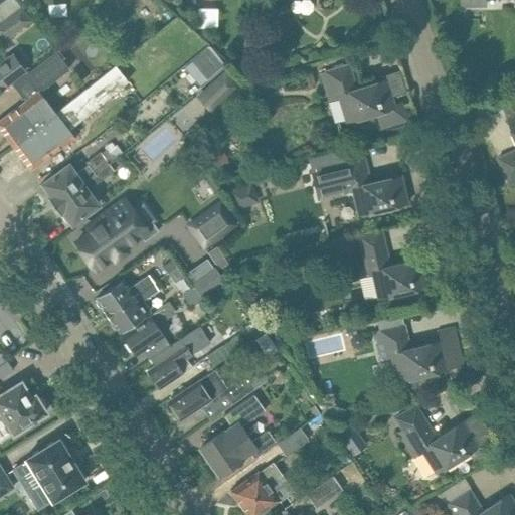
[(21,7),(15,0),(0,0),(0,20),(1,22),(21,7)]
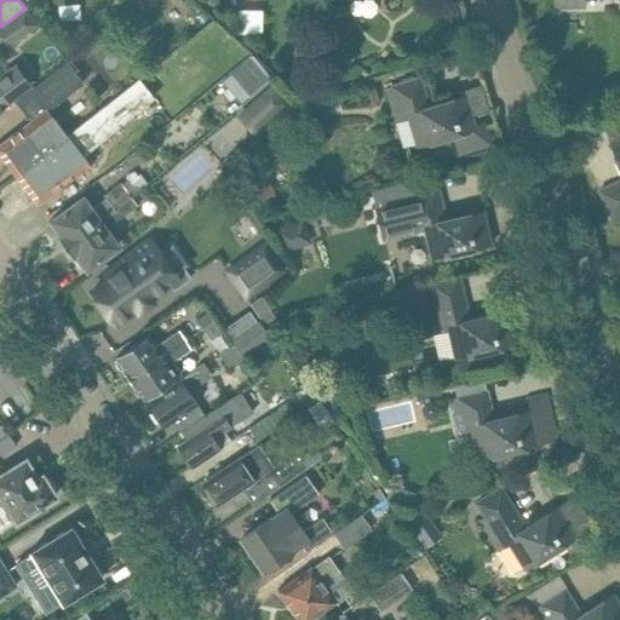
[(1,27),(0,27),(0,44),(4,50),(38,24),(26,9),(1,27)]
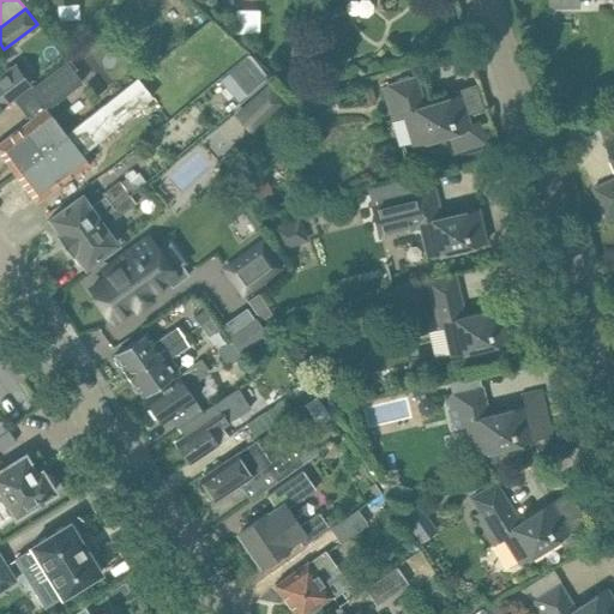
[(248,55),(220,79),(239,103),(268,78),(248,55)]
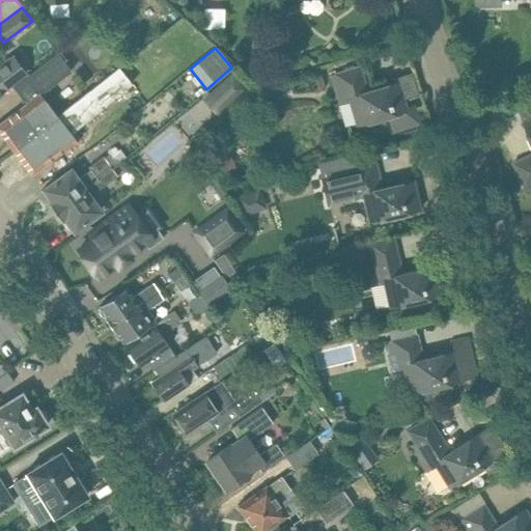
[(72,72),(58,53),(38,67),(28,75),(12,86),(26,104),(0,122),(0,133),(14,150),(36,134),(38,136),(42,134),(37,129),(44,126),(43,124),(56,114),(40,94),(72,72)]
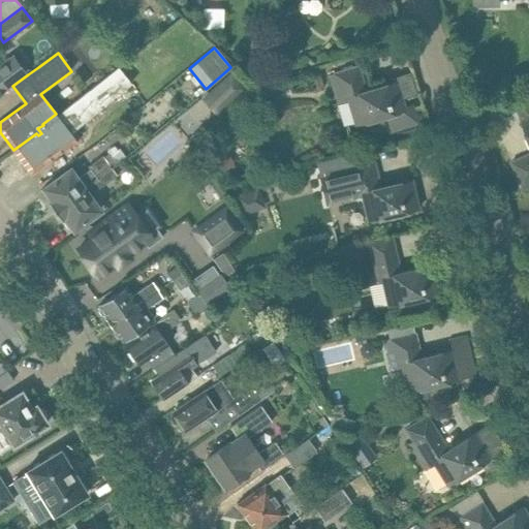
[(0,64),(0,91),(26,72),(21,65),(12,55),(0,64)]
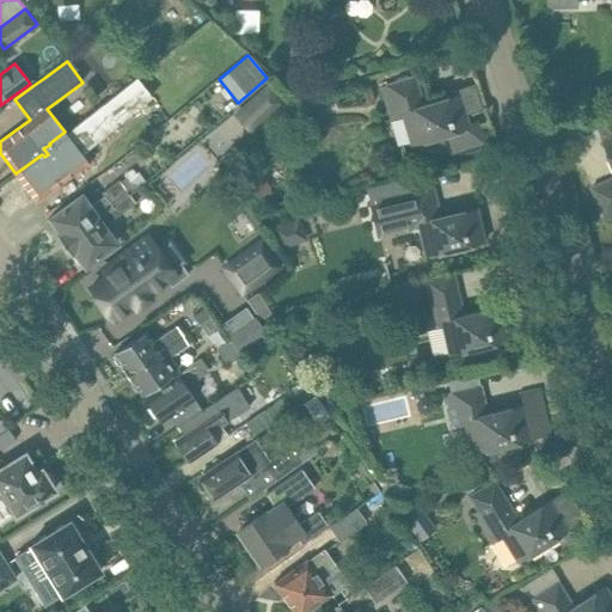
[(35,67),(24,75),(30,84),(32,86),(44,78),(35,67)]
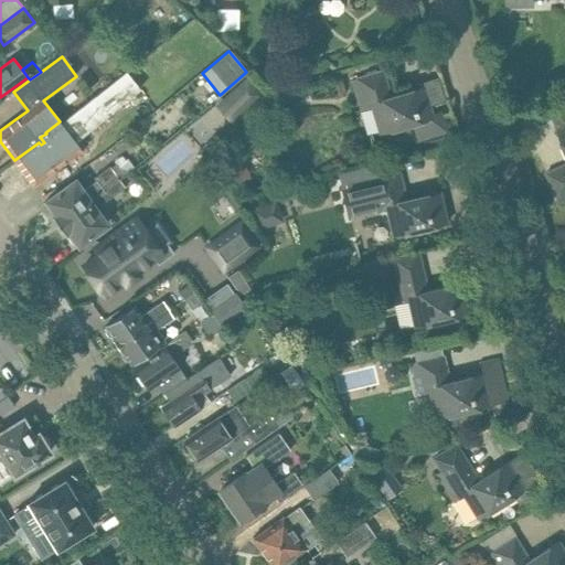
[(127,71),(60,121),(45,132),(46,134),(40,137),(44,142),(41,145),(39,142),(14,160),(33,187),(84,148),(78,141),(144,93),(127,71)]
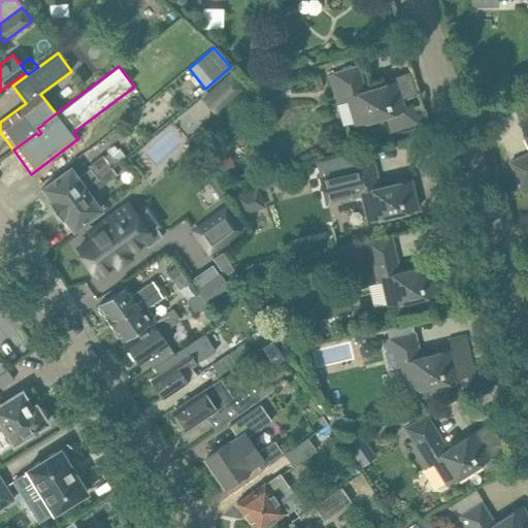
[(355,125),(385,116),(389,131),(417,123),(411,104),(403,106),(396,80),(365,90),(358,66),(329,75),(337,104),(348,101),(355,125)]
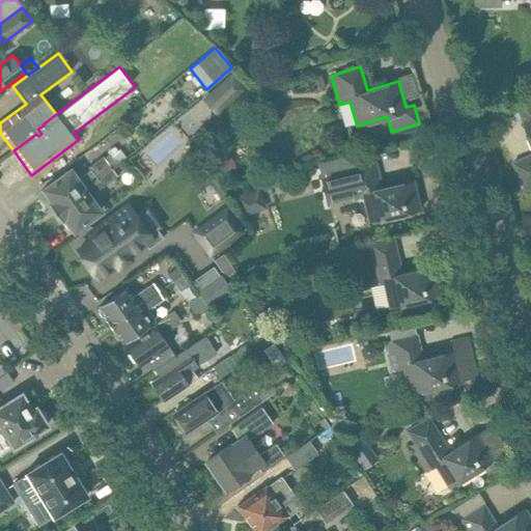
[(231,72),(202,100),(217,116),(247,88),(231,72)]
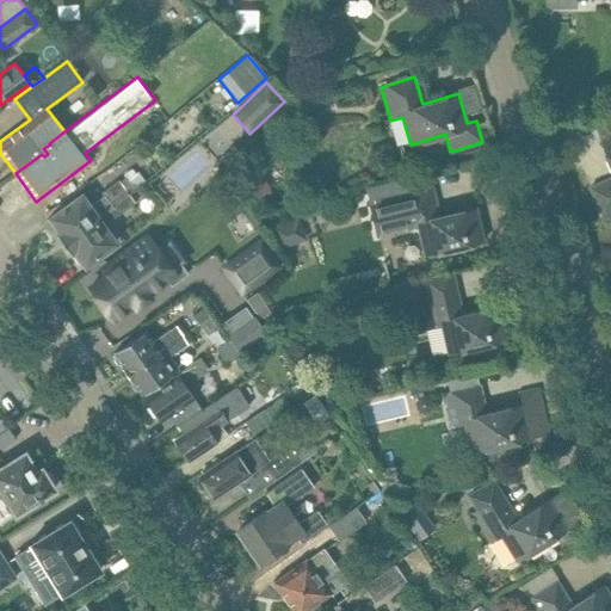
[(181,84),(147,109),(159,125),(193,100),(181,84)]
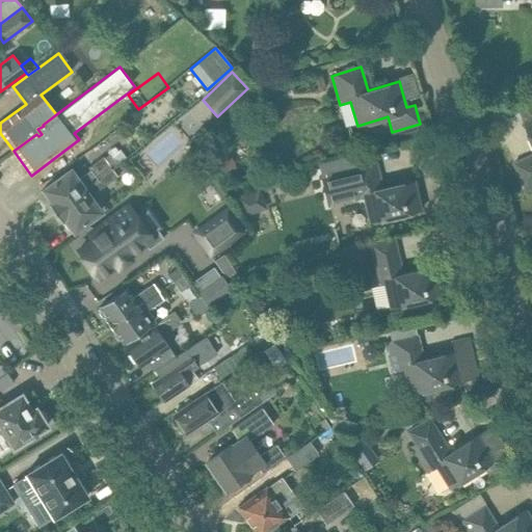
[(531,97),(514,99),(531,139),(531,155),(514,162),(526,190),(531,188),(531,97)]
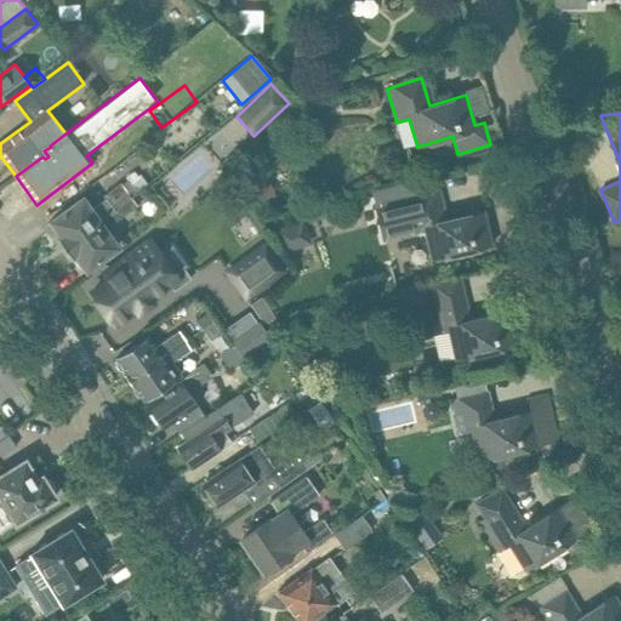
[(483,210),(446,220),(437,177),(372,192),(385,238),(414,232),(414,233),(426,231),(433,260),(491,245),(483,210)]
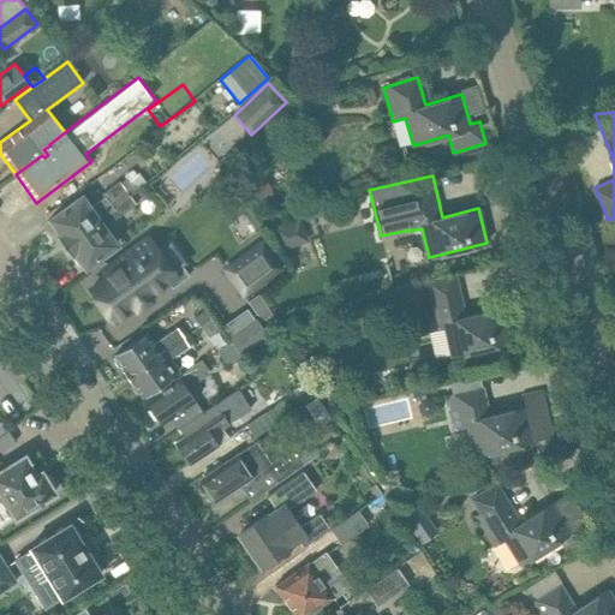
[(105,197),(89,209),(81,197),(48,221),(58,236),(57,236),(64,245),(114,210),(112,207),(129,195),(119,183),(102,195),(105,197)]
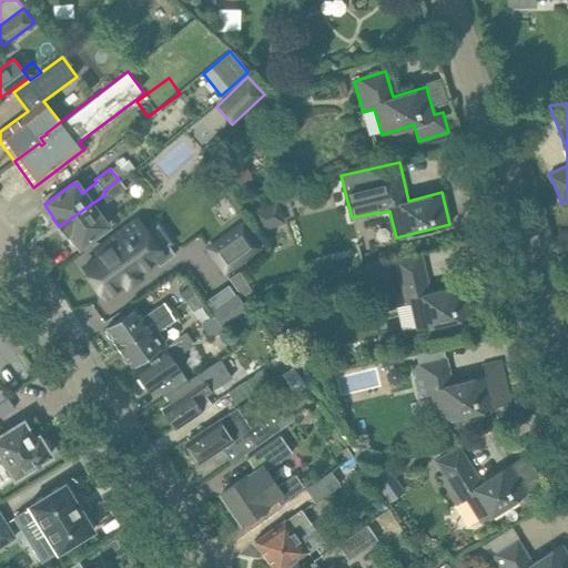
[(105,194),(59,226),(66,236),(67,235),(75,249),(107,226),(95,211),(125,190),(119,180),(103,191),(105,194)]
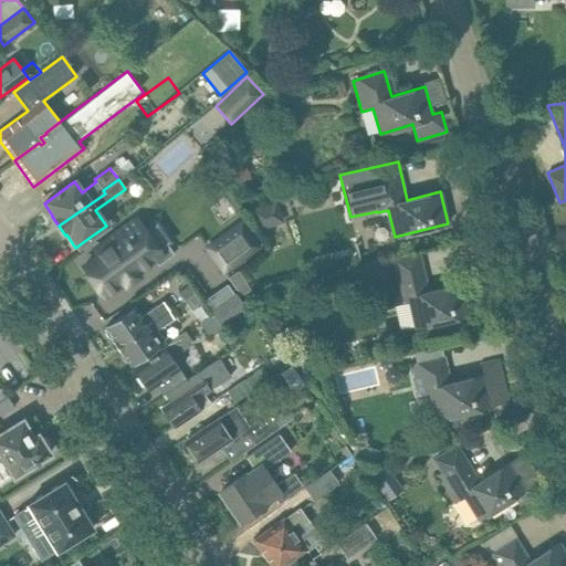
[(276,201),(254,210),(260,224),(282,216),(276,201)]
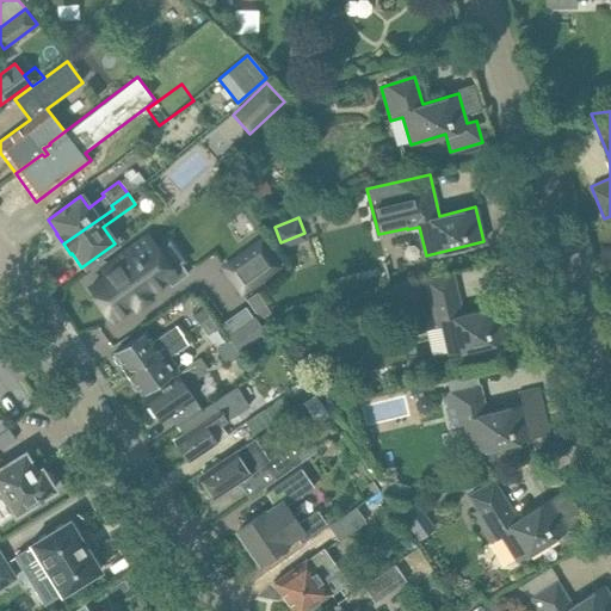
[(105,276),(90,288),(111,319),(133,304),(135,308),(148,298),(146,295),(165,281),(171,288),(187,276),(179,264),(171,271),(147,238),(102,270),(105,276)]
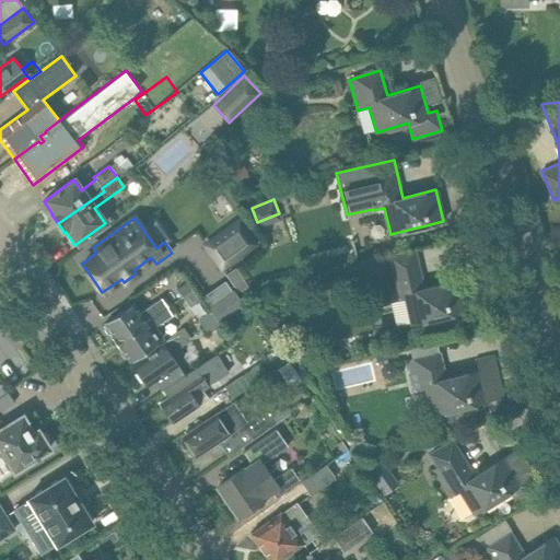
[(238,220),(203,245),(222,269),(257,244),(238,220)]
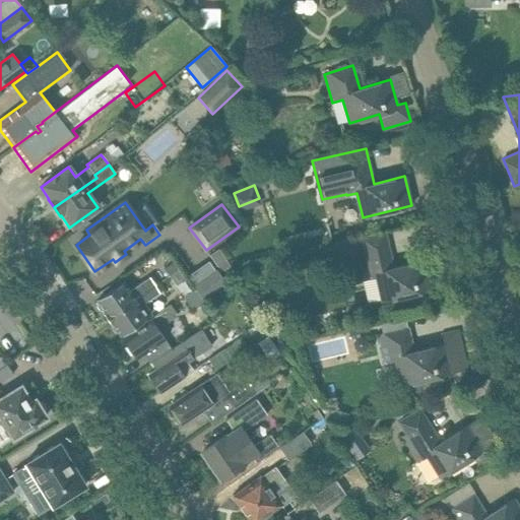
[(342,284),(366,279),(376,276),(381,301),(431,288),(425,260),(394,267),(385,232),(333,244),(342,284)]
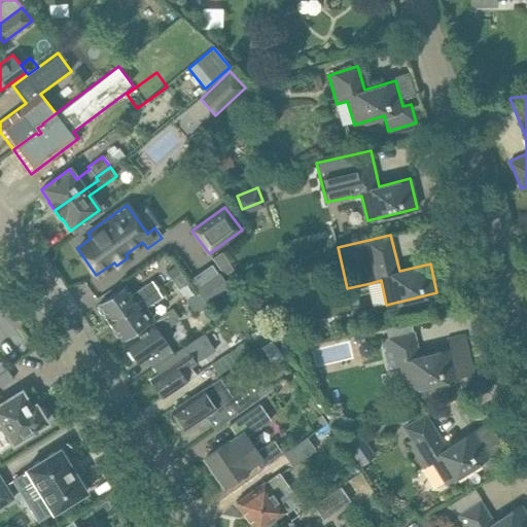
[(221,252),(213,258),(215,261),(223,274),(233,268),(223,255),(221,252)]
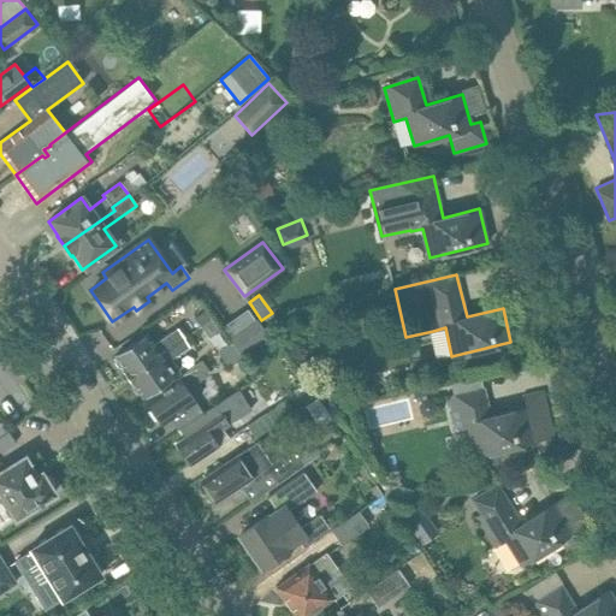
[(195,319),(200,326),(211,319),(206,311),(195,319)]
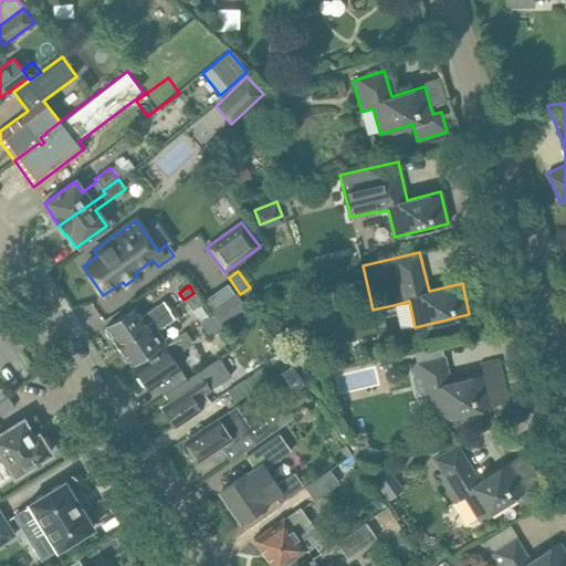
[(194,293),(184,300),(192,311),(201,304),(202,303),(201,303),(194,293)]
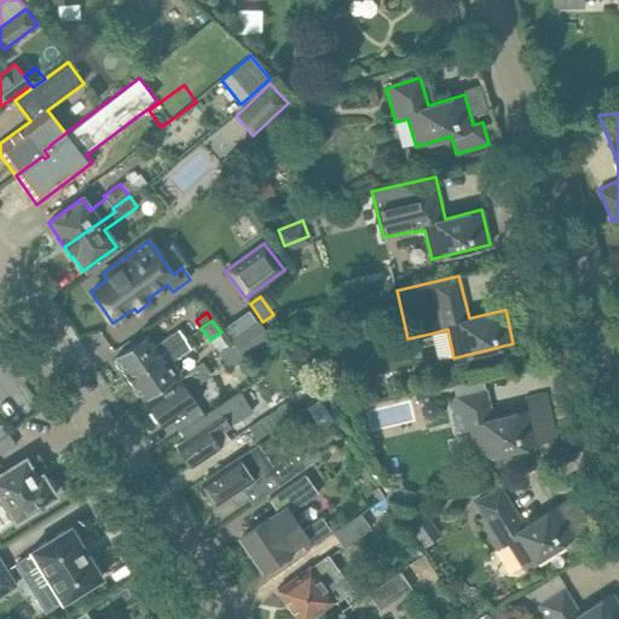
[(259,322),(232,340),(242,356),(268,337),(259,322)]
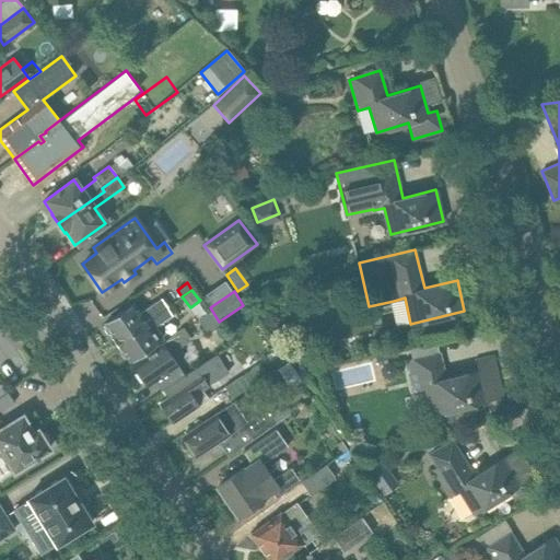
[(112,334),(117,341),(167,306),(162,300),(141,314),(133,303),(105,323),(106,326),(105,329),(108,333),(112,334)]
